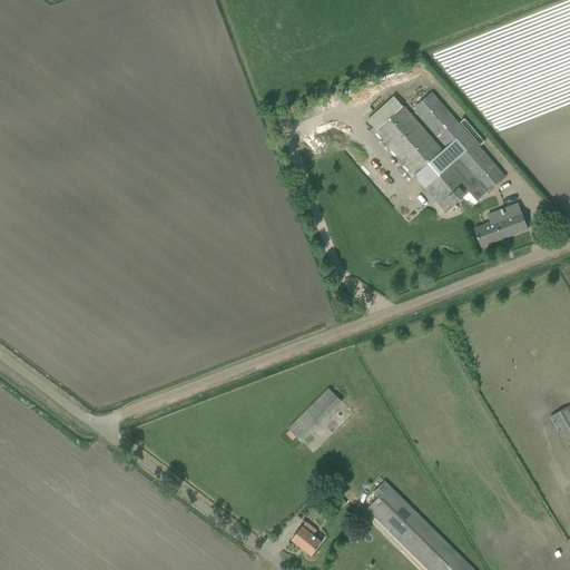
[(394,98),(367,121),(376,131),(375,131),(446,213),(469,193),(477,203),(505,177),(432,94),(431,92),(413,108),(414,110),(448,148),(443,153),(403,107),(402,108),(394,98)]
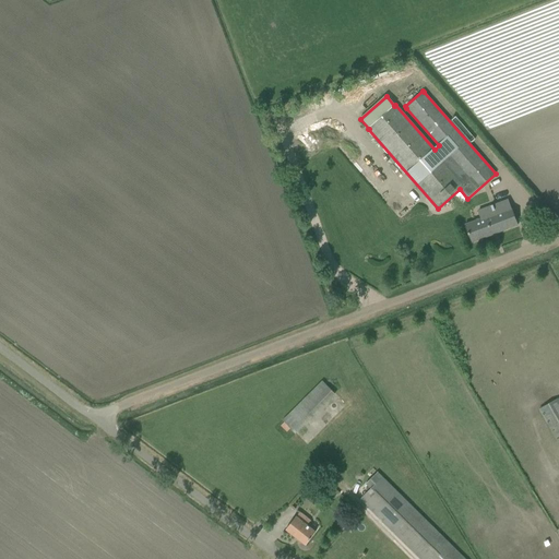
[(482,219),(466,225),(472,242),(518,225),(508,200),(478,212),(482,219)]
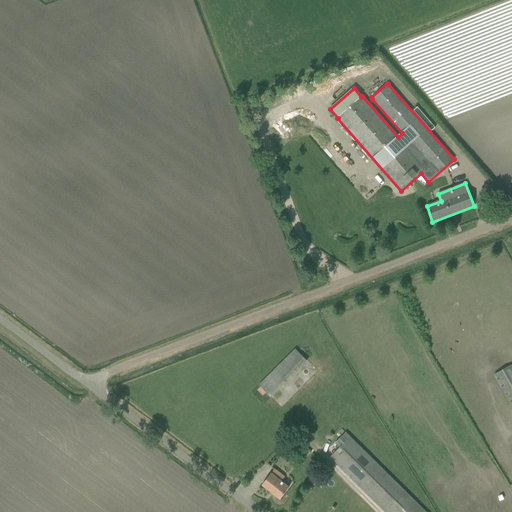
[(298,349),(261,385),(271,395),(308,359),(298,349)]
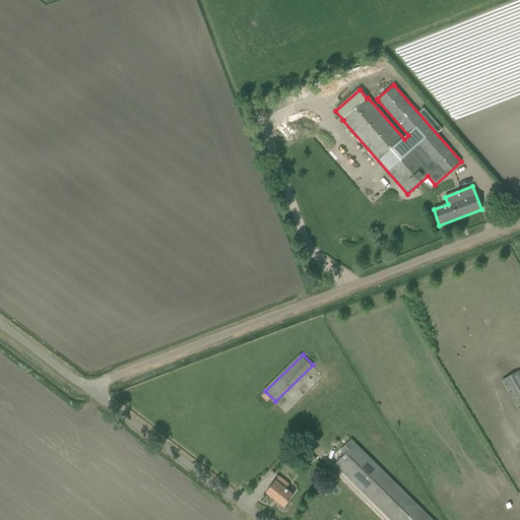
[(502,381),(519,412),(519,372),(519,371),(502,381)]
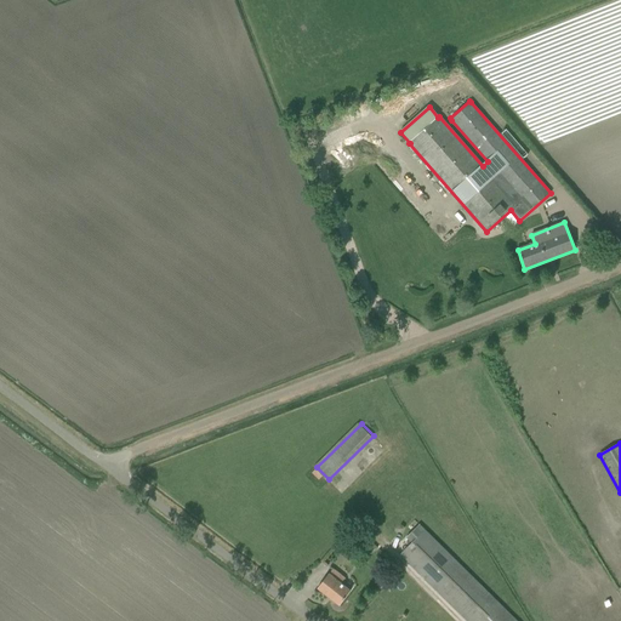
[(400,554),(467,620),(516,620),(419,525),(406,537),(411,543),(400,554)]
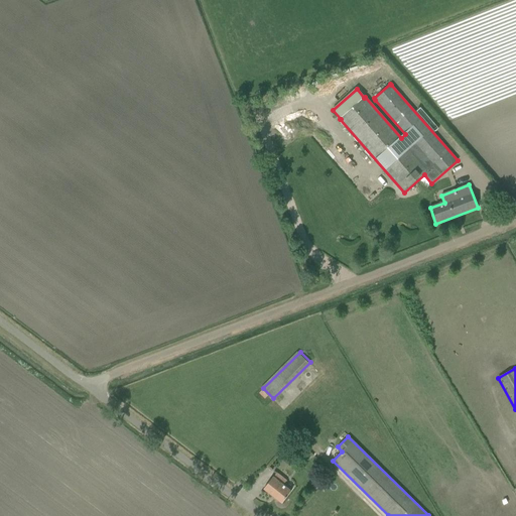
[(264,489),(281,503),(290,492),(282,486),(286,482),(276,474),(264,489)]
